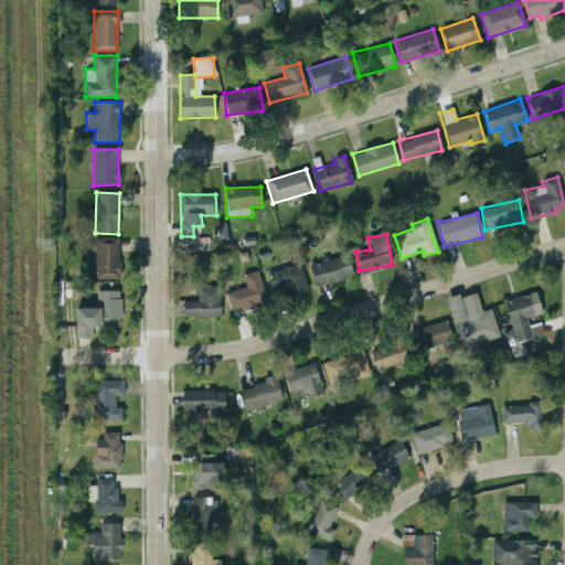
[(118,237),(95,237),(95,279),(119,279),(118,237)]
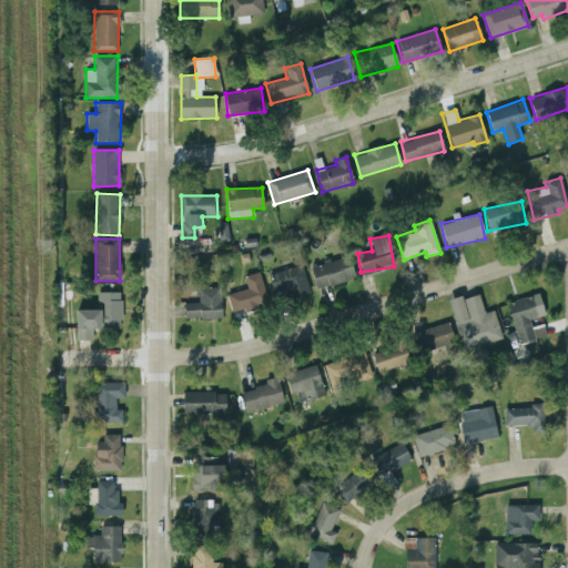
[(355,276),(347,254),(310,267),(318,291),(355,276)]
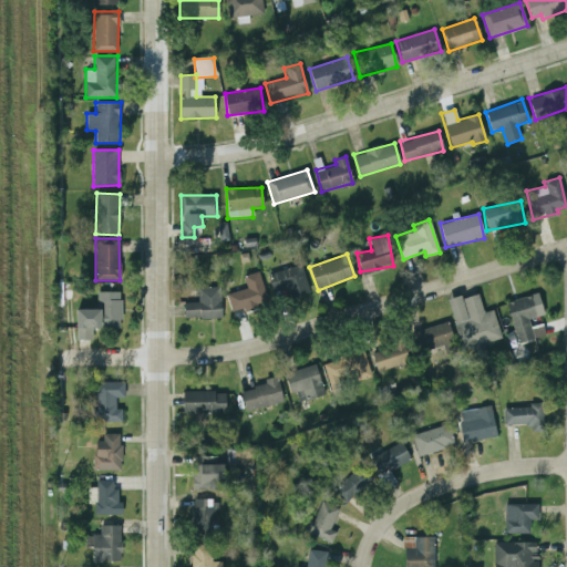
[(268,272),(272,292),(282,290),(285,300),(309,295),(302,265),(268,272)]
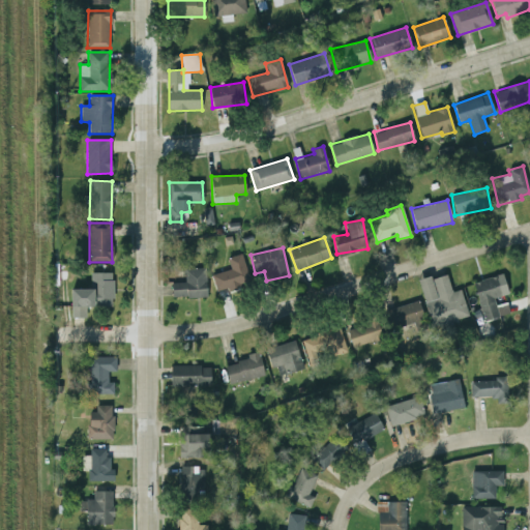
[(215,291),(228,288),(228,291),(249,286),(241,254),(227,258),(230,270),(211,275),(215,291)]
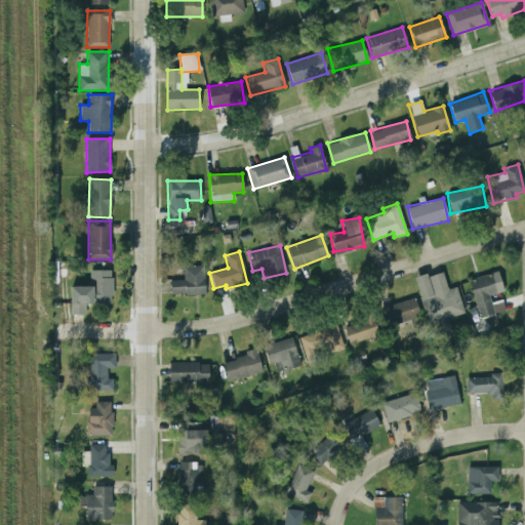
[(205,294),(204,266),(183,267),(184,280),(170,280),(170,295),(205,294)]
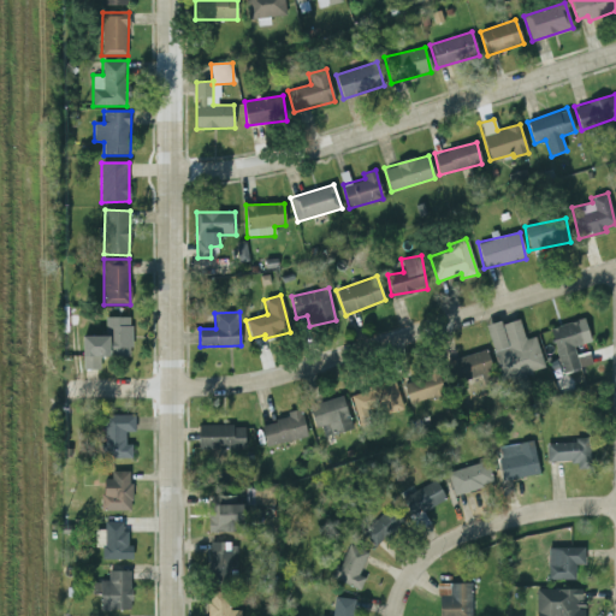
[(83,371),(100,369),(100,357),(131,356),(130,317),(105,318),(106,336),(82,337),(83,371)]
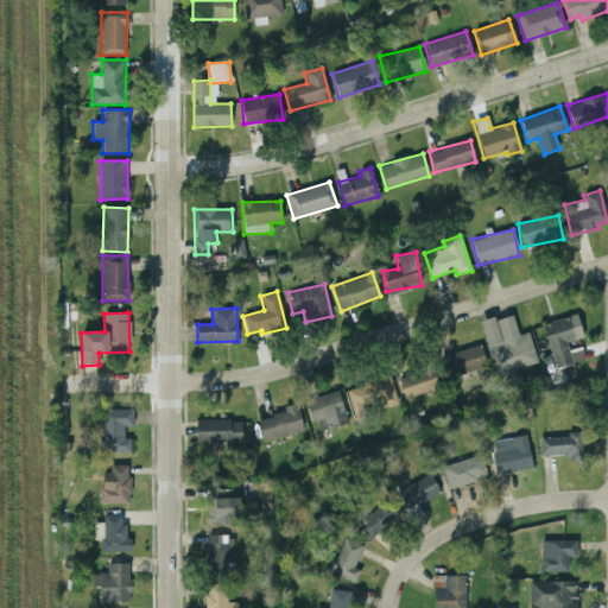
[(529,333),(518,335),(512,314),(480,322),(494,375),(537,365),(529,333)]
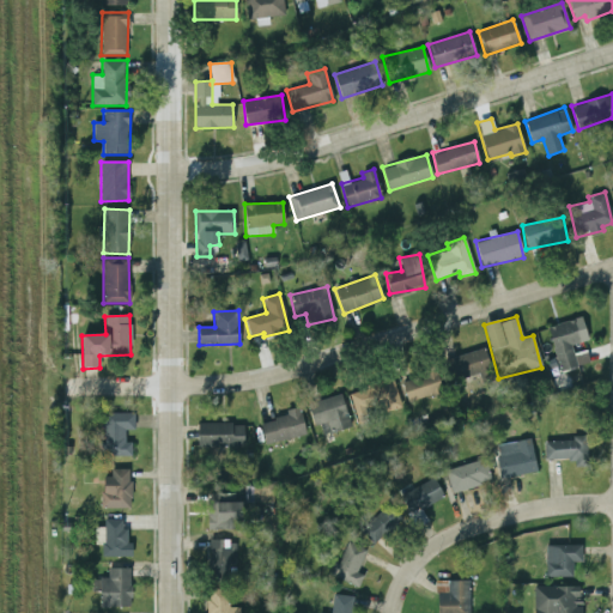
[(577,366),(571,345),(588,340),(582,316),(546,327),(559,371),(577,366)]
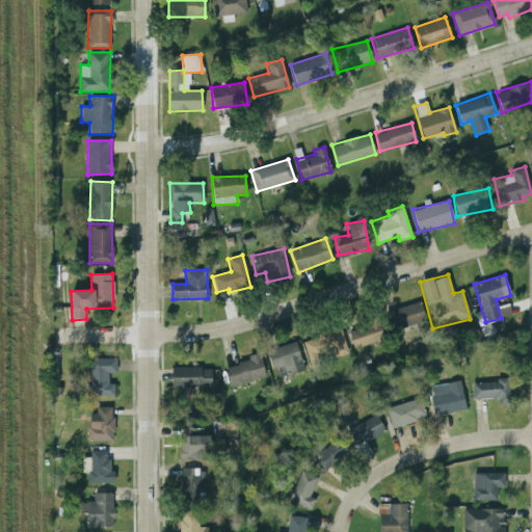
[(415,323),(418,330),(428,327),(419,301),(386,313),(393,331),(415,323)]
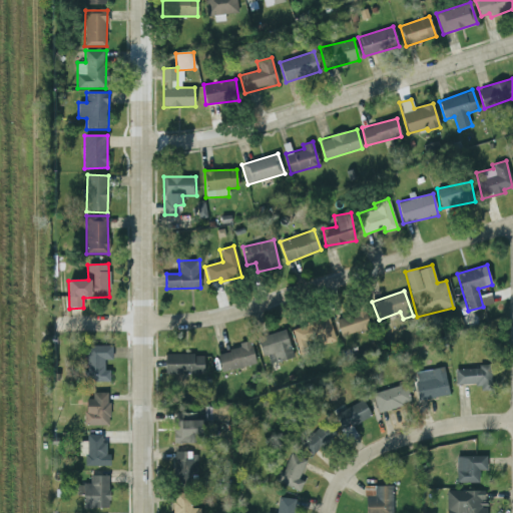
[(371,328),(364,309),(336,319),(342,338),(371,328)]
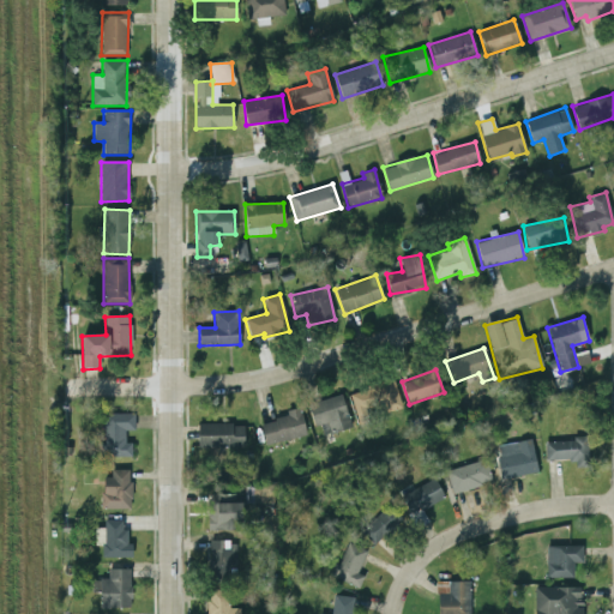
[(402,407),(393,380),(349,392),(356,420),(402,407)]
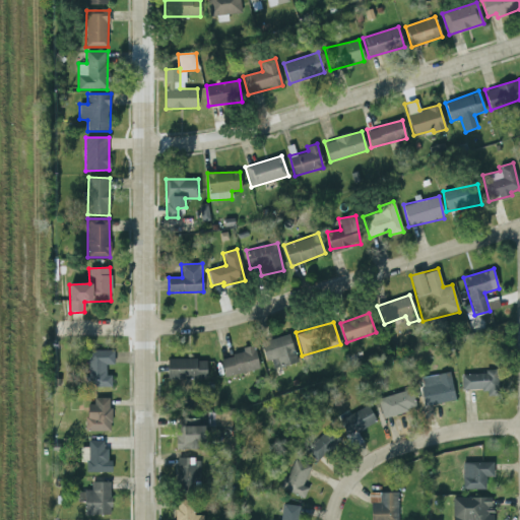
[(261,343),(266,361),(270,359),(273,369),(298,362),(288,334),(261,343)]
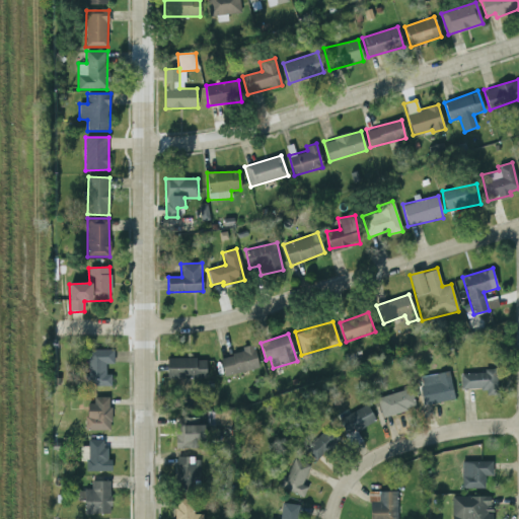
[(258,368),(253,345),(242,347),(243,352),(220,357),(224,376),(258,368)]
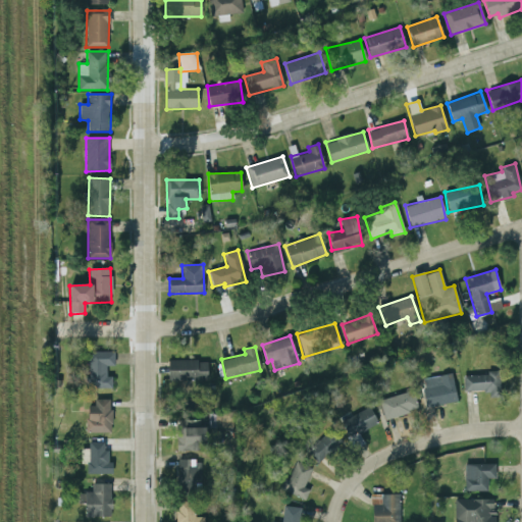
[(113,366),(114,352),(89,352),(88,388),(111,389),(112,376),(106,376),(106,366),(113,366)]
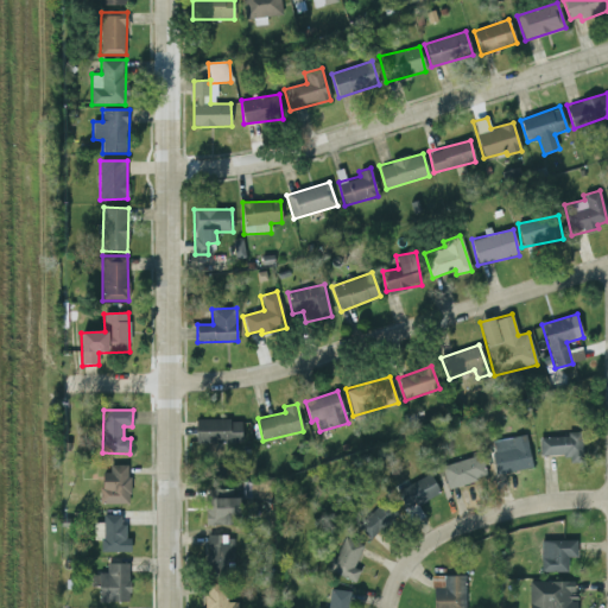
[(241,419),(196,420),(196,444),(242,444),(241,419)]
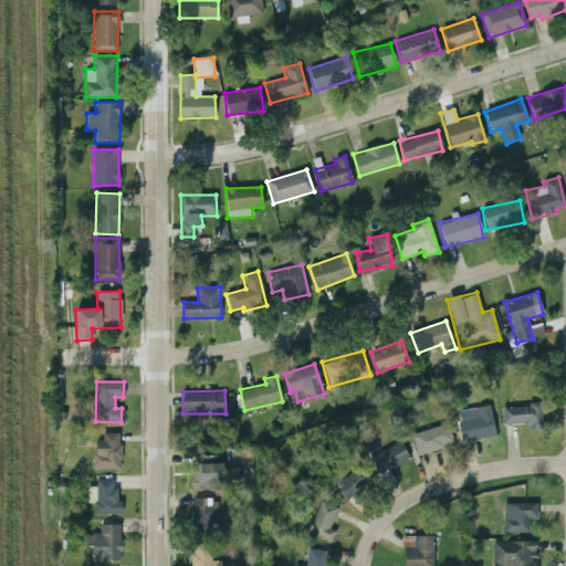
[(457,410),(461,441),(495,436),(490,405),(457,410)]
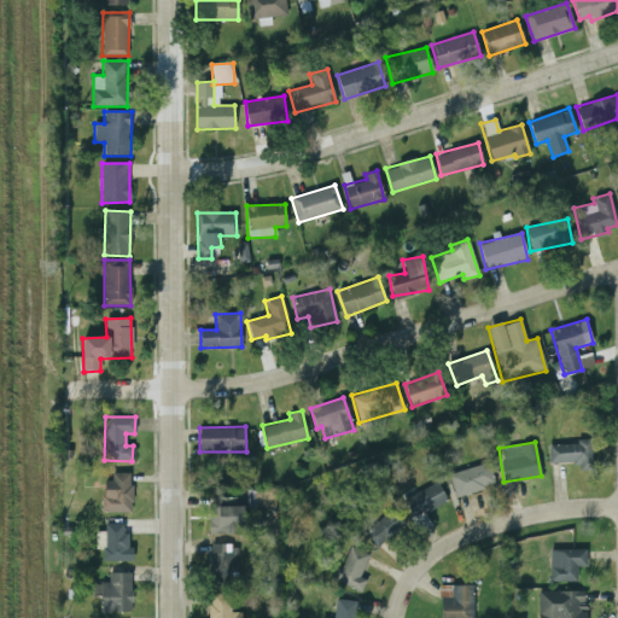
[(592,442),(548,443),(549,467),(593,466),(592,442)]
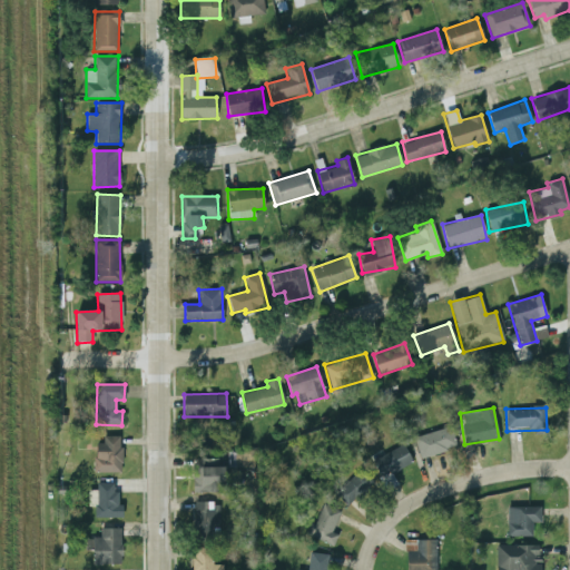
[(414,438),(421,459),(457,448),(450,426),(414,438)]
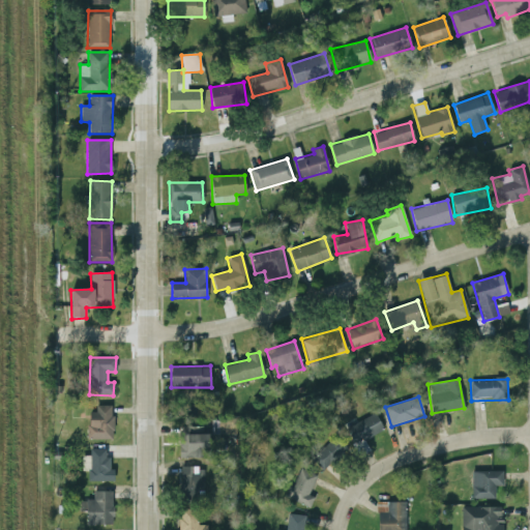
[(112,440),(113,406),(90,405),(89,439),(112,440)]
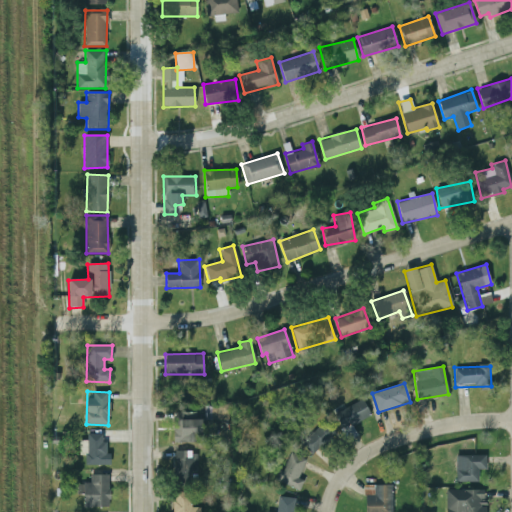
[(371,415),(361,398),(334,415),(348,438),(356,433),(351,426),(371,415)]
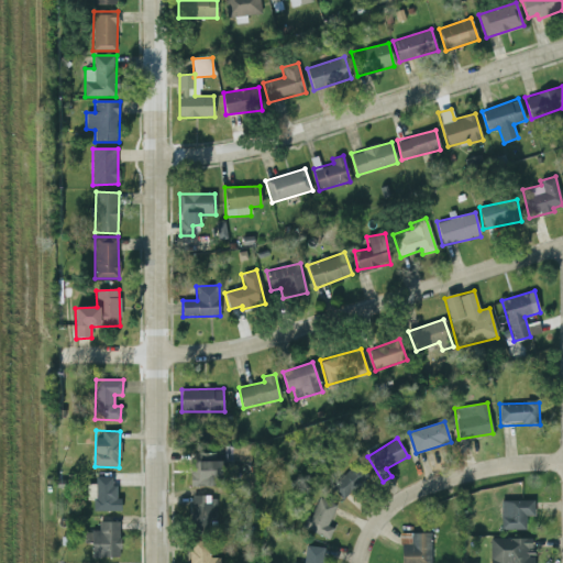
[(191,461),(191,485),(221,486),(221,462),(191,461)]
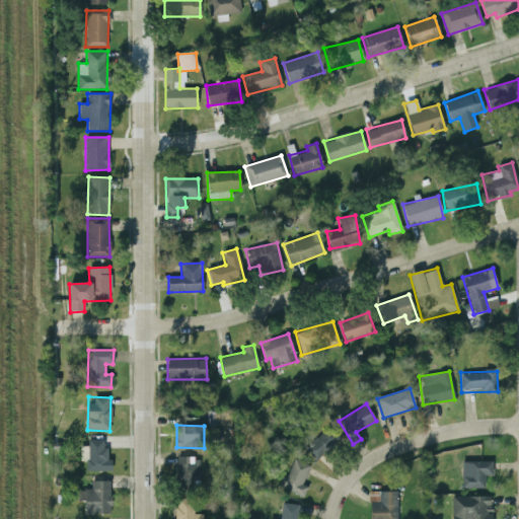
[(316,461),(338,438),(326,428),(305,451),(316,461)]
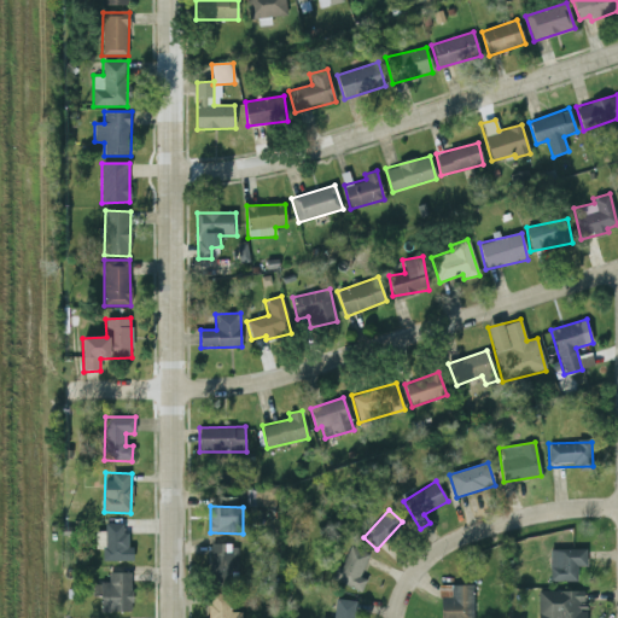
[(129,561),(128,524),(104,524),(105,561),(129,561)]
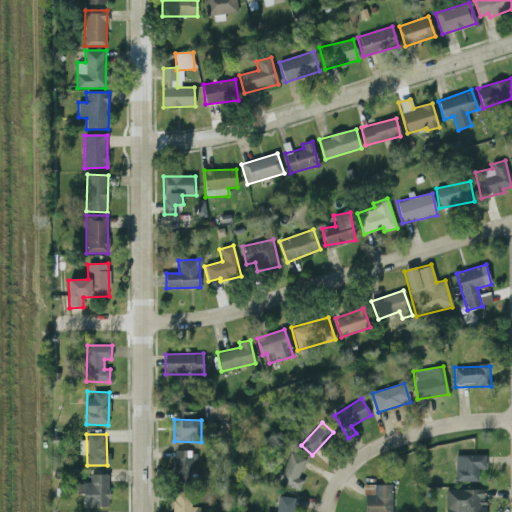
[(173,452),(175,486),(196,485),(195,451),(173,452)]
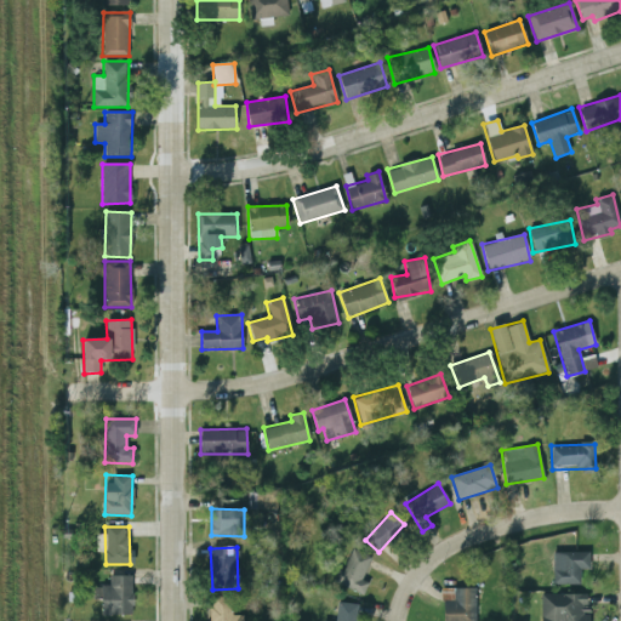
[(363,594),(368,582),(362,580),(371,557),(351,548),(335,584),(363,594)]
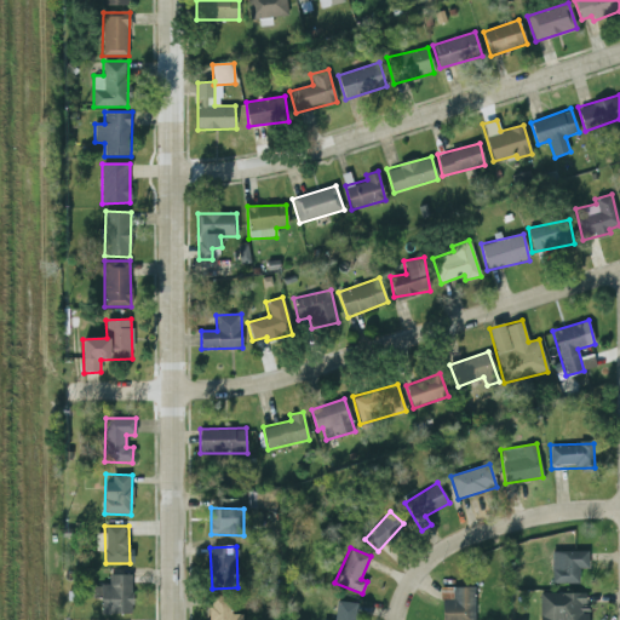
[(589,551),(551,552),(552,584),(579,583),(579,568),(589,568),(589,551)]
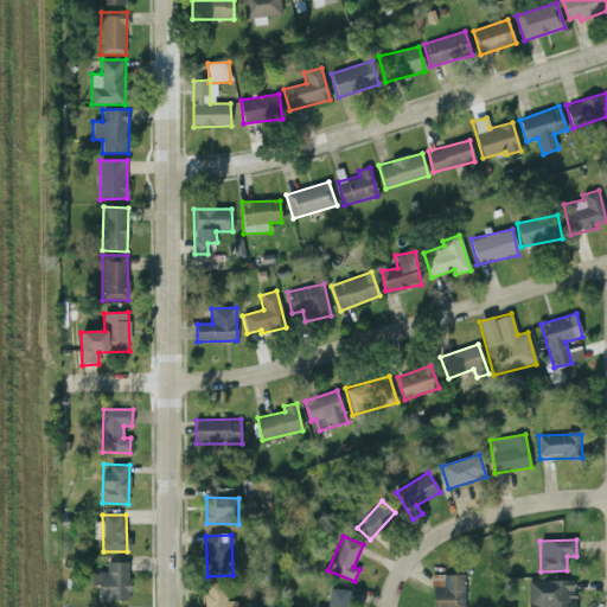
[(98,601),(129,601),(128,562),(107,563),(107,573),(91,573),(91,586),(98,586),(98,601)]
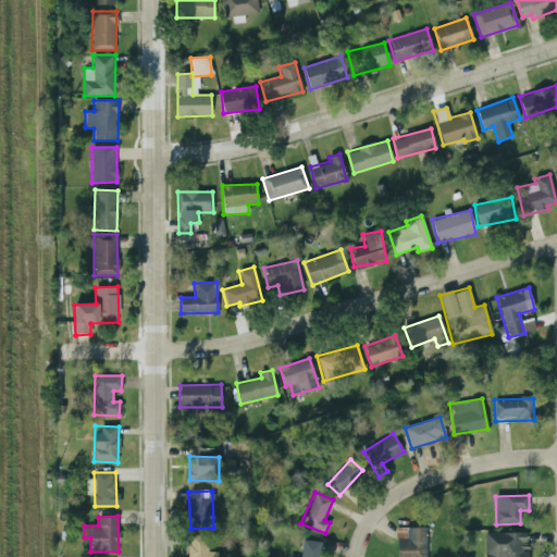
[(396,528),(396,556),(426,556),(426,528),(396,528)]
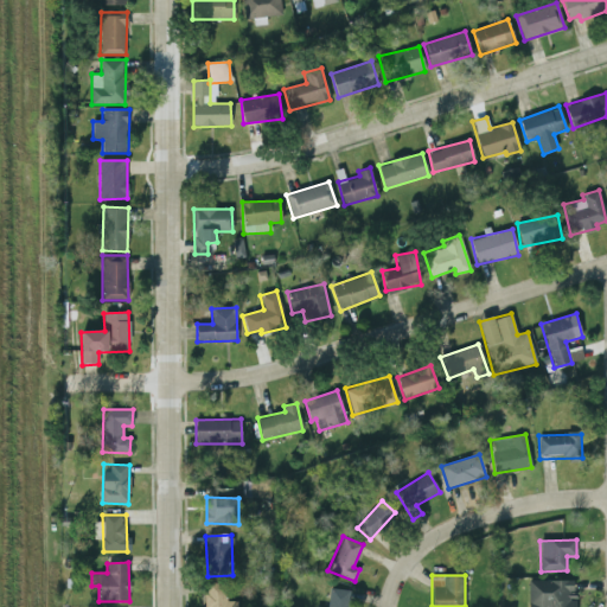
[(574,606),(575,581),(529,580),(528,606),(574,606)]
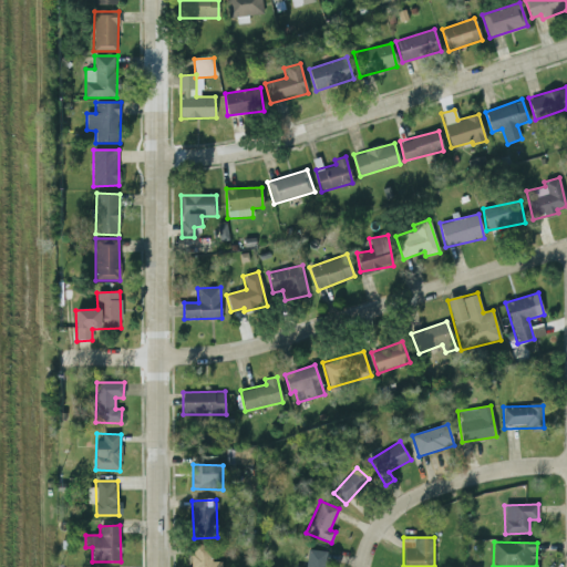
[(192,566),(220,566),(222,562),(210,562),(210,545),(192,545),(192,566)]
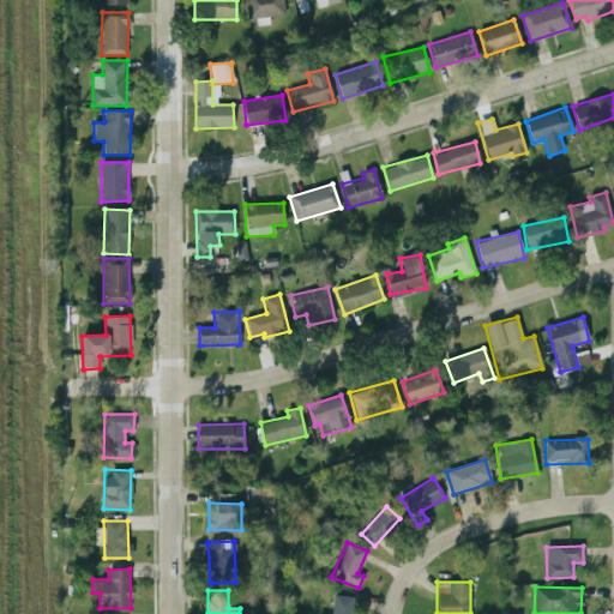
[(351,613),(353,597),(332,596),(331,613),(351,613)]
